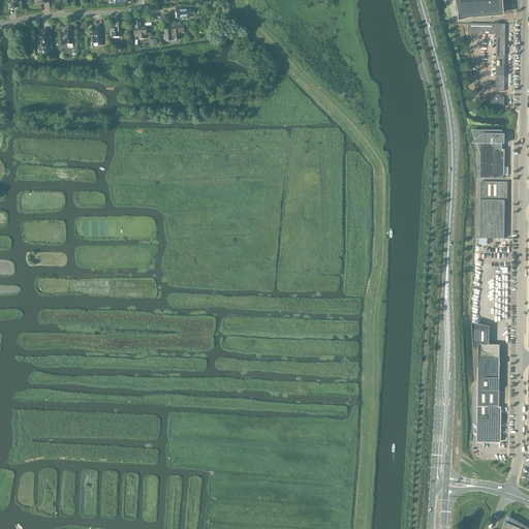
[(455,0),(457,8),(458,24),(468,21),(503,18),(502,0),(455,0)]
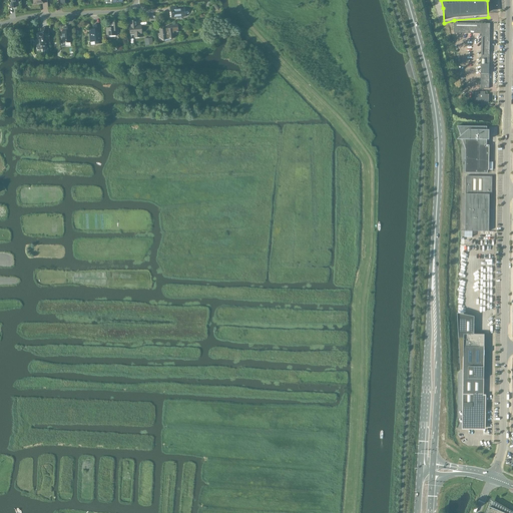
[(176,9),(176,7),(170,7),(171,18),(177,18),(177,19),(181,19),(181,16),(185,15),(184,8),(176,9)]
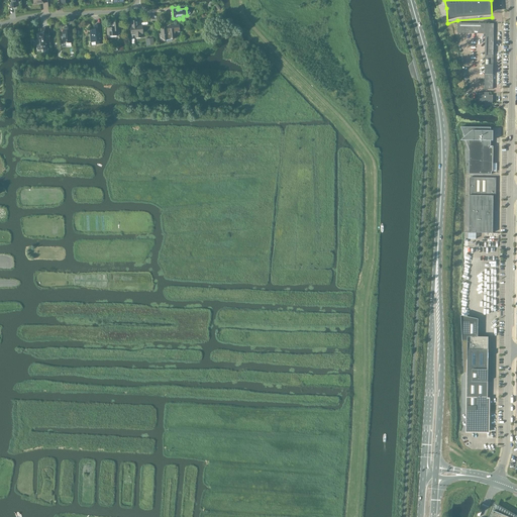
[(137,21),(130,21),(131,27),(130,27),(131,35),(134,34),(134,38),(140,38),(139,34),(142,34),(142,26),(137,26),(137,21)]
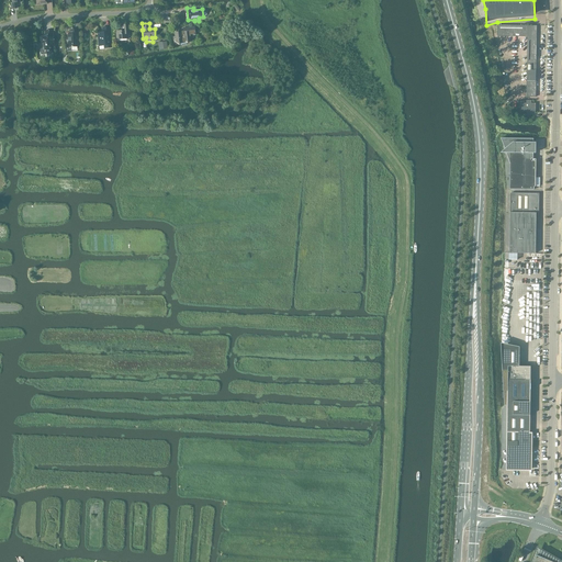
[(117,40),(126,38),(126,34),(130,34),(128,24),(121,25),(122,31),(116,31),(117,40)]
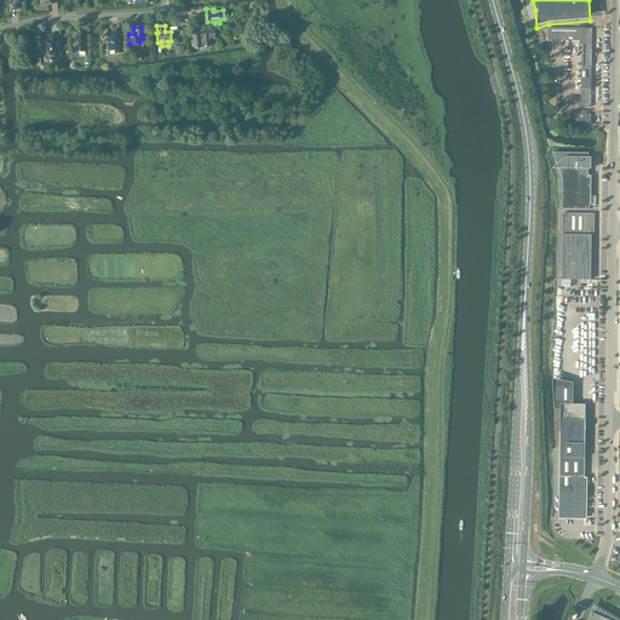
[(581,40),(581,107),(591,107),(592,29),(549,29),(549,40),(581,40)]
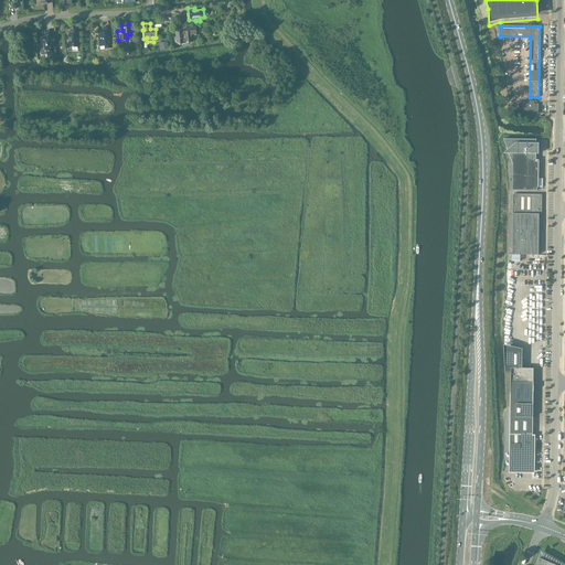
[(110,42),(109,28),(103,28),(104,32),(98,33),(99,46),(105,46),(105,49),(112,49),(112,42),(110,42)]
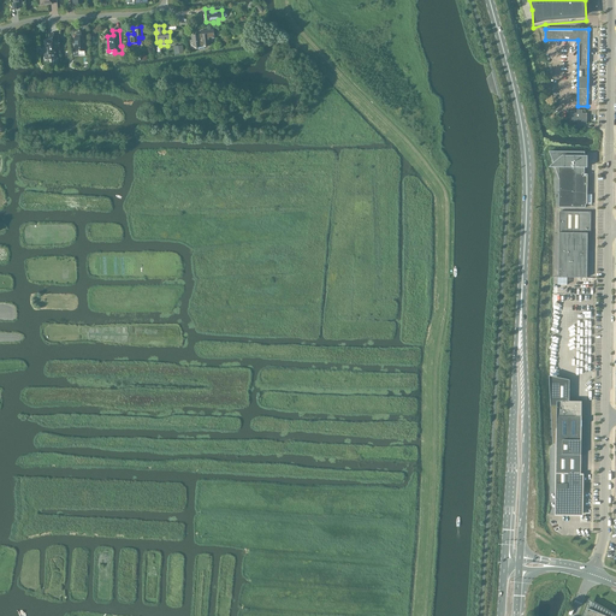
[(193,41),(190,41),(190,45),(191,46),(191,47),(191,48),(191,49),(193,49),(194,49),(195,49),(195,48),(196,49),(197,48),(199,49),(205,49),(206,47),(207,47),(208,47),(209,46),(209,45),(209,43),(208,43),(209,42),(209,39),(214,39),(213,30),(205,31),(205,35),(203,35),(202,37),(200,37),(197,35),(191,36),(193,41)]
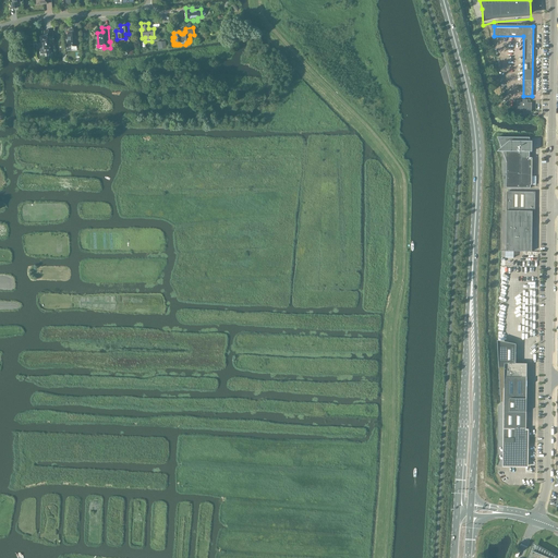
[(68,47),(76,47),(76,38),(77,38),(77,29),(70,29),(70,34),(68,34),(68,47)]
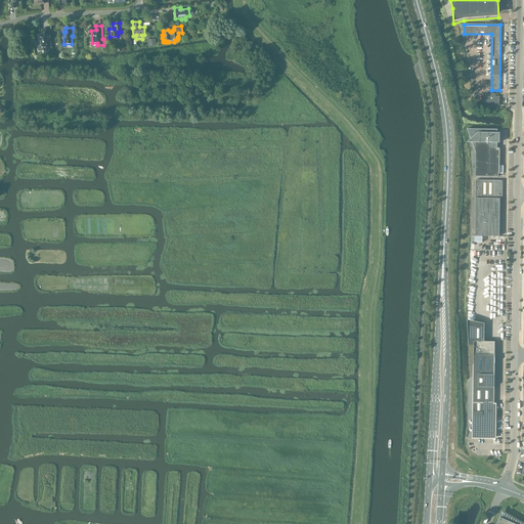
[(35,35),(35,36),(35,39),(36,39),(36,40),(36,41),(39,44),(39,47),(39,48),(40,48),(40,49),(41,49),(42,49),(43,49),(43,50),(44,54),(49,54),(48,49),(48,41),(50,41),(49,29),(42,30),(42,33),(39,34),(36,34),(35,35)]
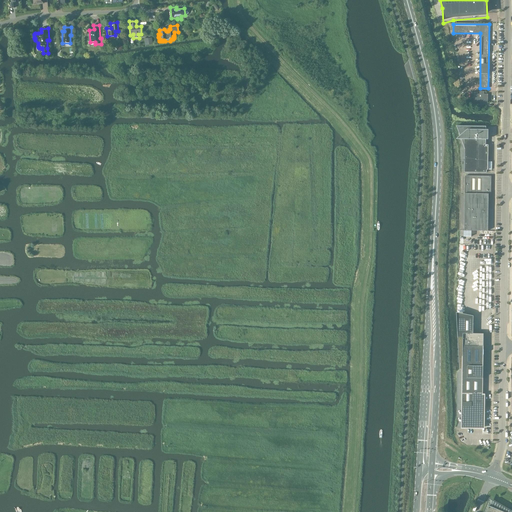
[(475,102),(488,102),(488,94),(484,94),(484,92),(480,92),(480,94),(475,94),(475,102)]
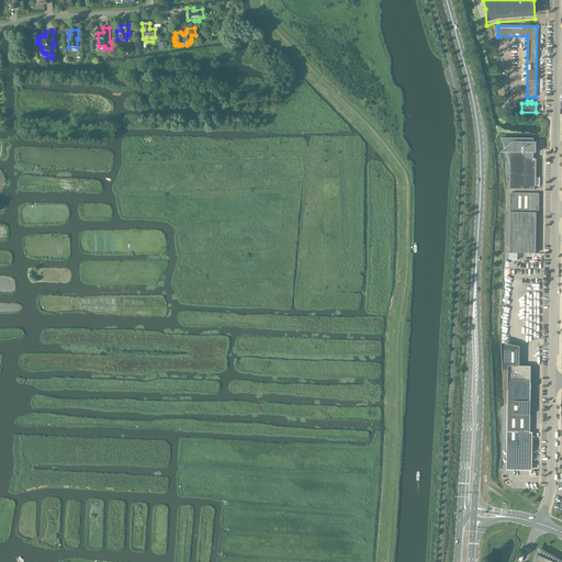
[(534,153),(534,138),(502,138),(506,153),(510,164),(510,190),(535,190),(535,187),(536,187),(536,159),(534,159),(534,154),(534,153)]
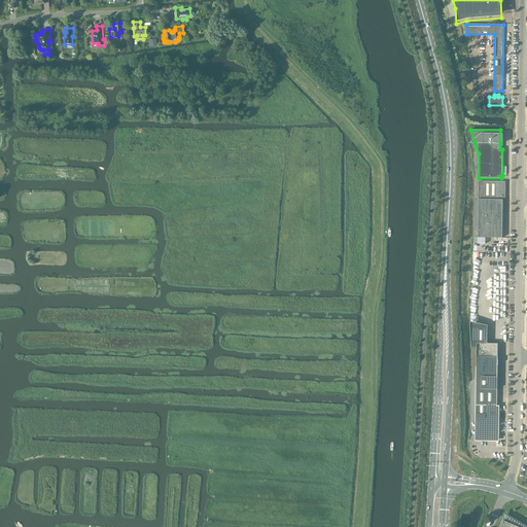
[(506,181),(480,181),(479,237),(502,238),(503,213),(503,205),(506,205),(506,181)]
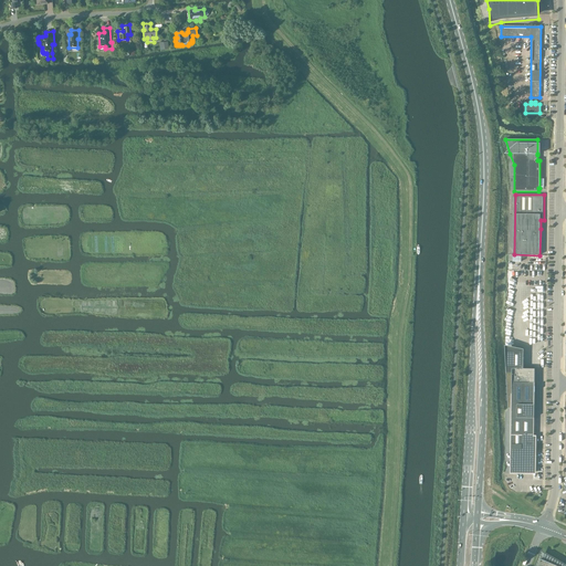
[(510,360),(505,360),(507,410),(512,410),(511,457),(511,474),(522,474),(536,474),(536,444),(536,436),(534,436),(535,370),(526,369),(526,368),(524,368),(524,349),(515,348),(514,350),(510,350),(510,360)]
